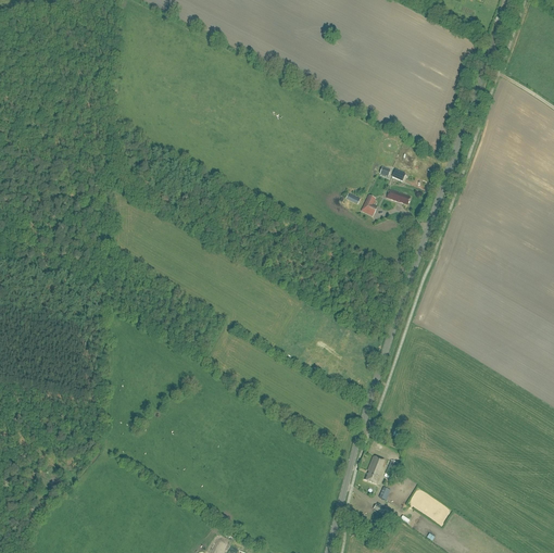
[(380,165),(377,172),(386,175),(388,167),(380,165)]
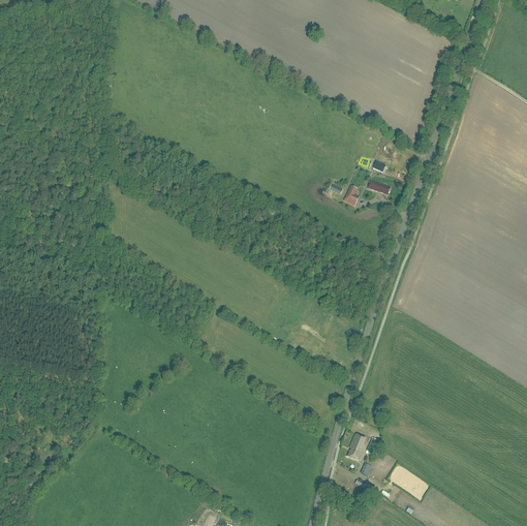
[(382,172),(385,166),(374,161),(372,166),(382,172)]
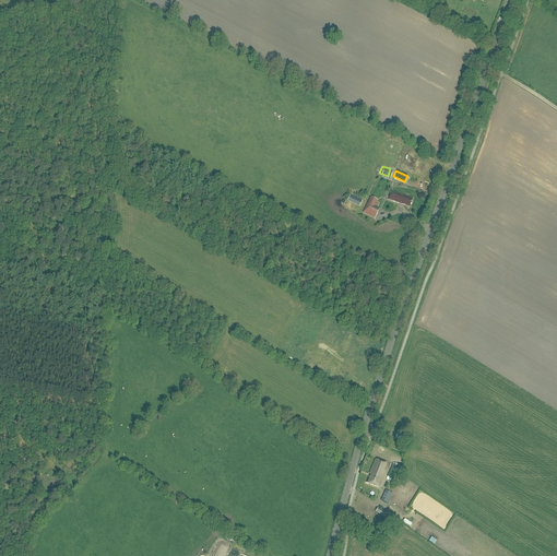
[(411,196),(389,189),(387,197),(407,204),(411,196)]
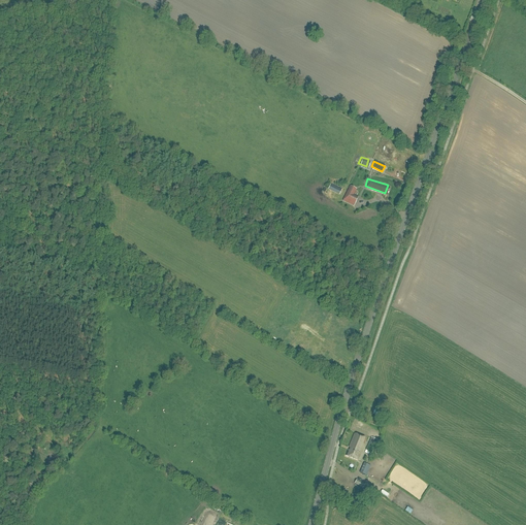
[(329,182),(326,187),(337,192),(339,187),(329,182)]
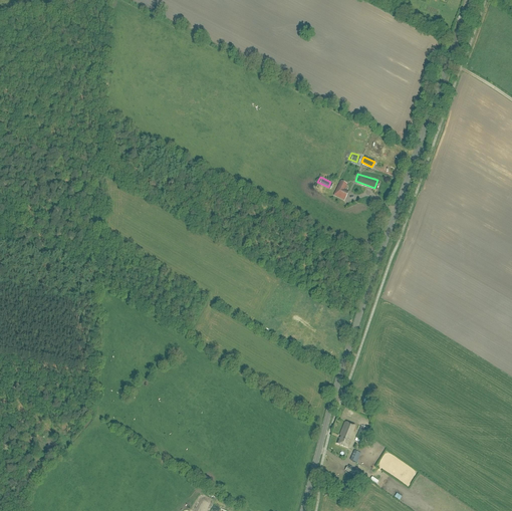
[(331,193),(342,198),(346,190),(342,187),(345,181),(338,178),(331,193)]
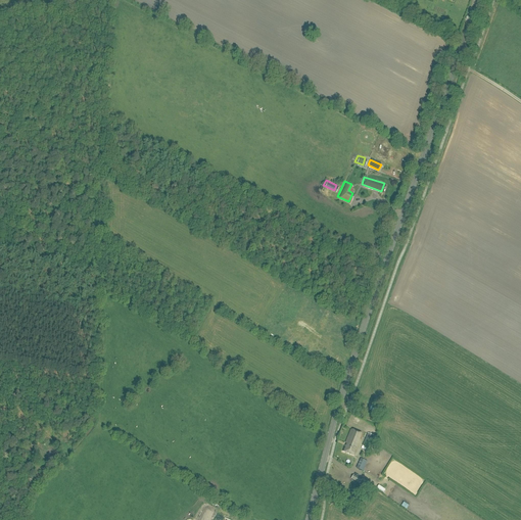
[(308,337),(313,328),(303,323),(299,329),(308,333),(305,336),(301,334),(298,339),(302,341),(300,343),(308,347),(308,346),(312,349),(316,342),(312,339),(308,337)]
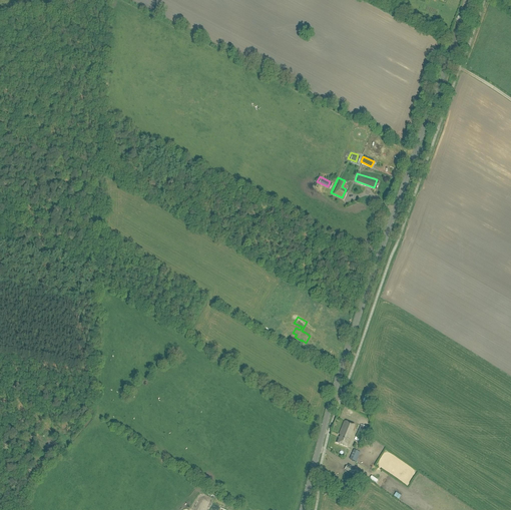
[(337,435),(336,435),(334,440),(346,445),(355,424),(343,419),(338,432),(337,435)]
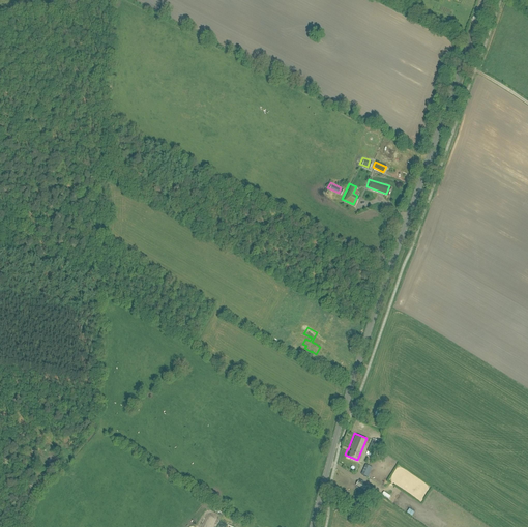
[(372,451),(377,439),(371,436),(365,448),(372,451)]
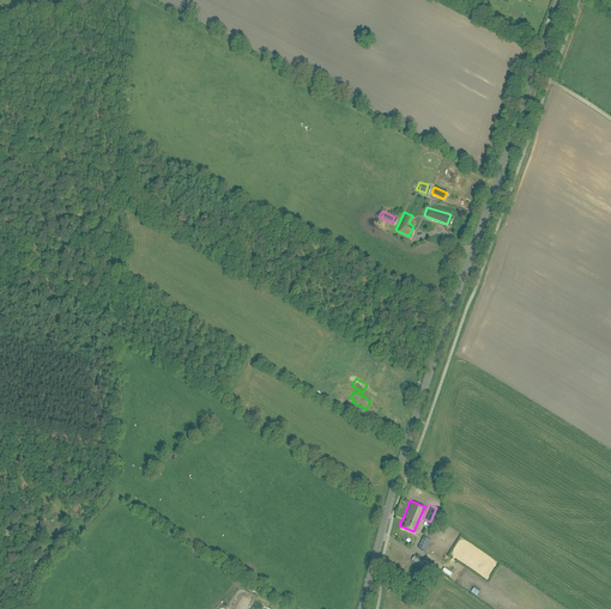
[(423,549),(428,537),(421,534),(416,546),(423,549)]
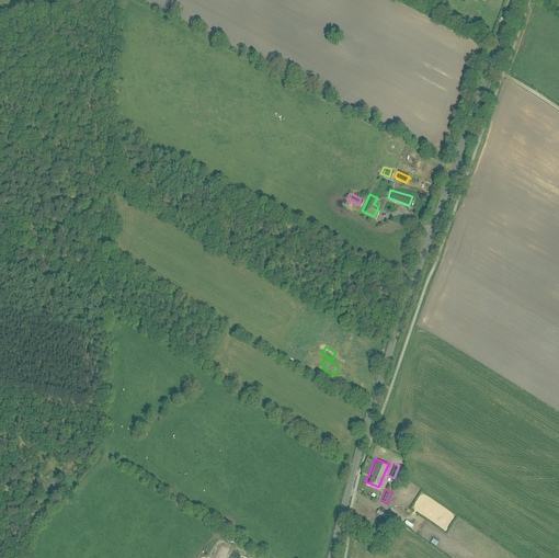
[(375,511),(381,515),(384,516),(386,512),(377,507),(375,511)]
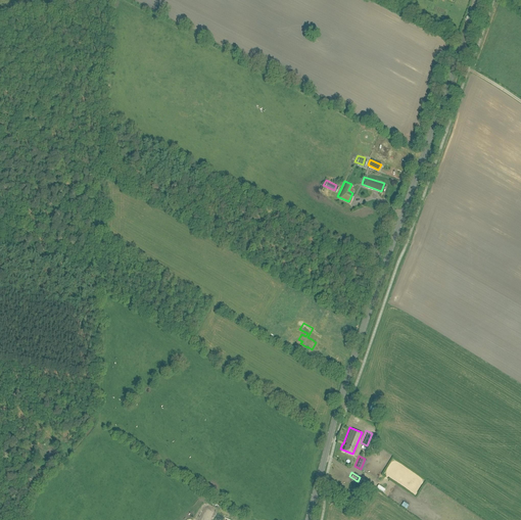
[(364,481),(360,487),(368,492),(372,485),(364,481)]
